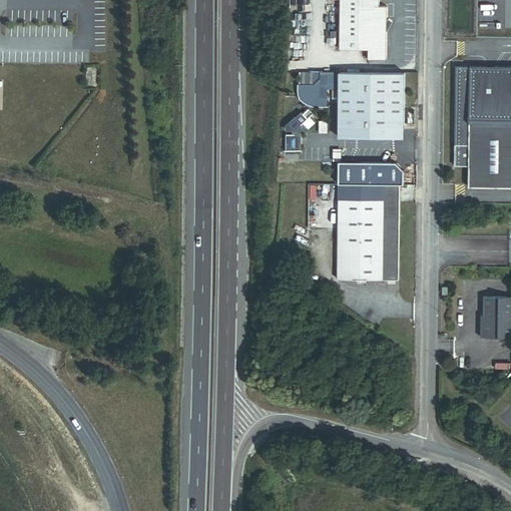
[(378,8),(378,0),(327,0),(339,0),(338,50),(367,50),(367,60),(385,60),(385,33),(390,25),(385,22),(386,8),(378,8)]
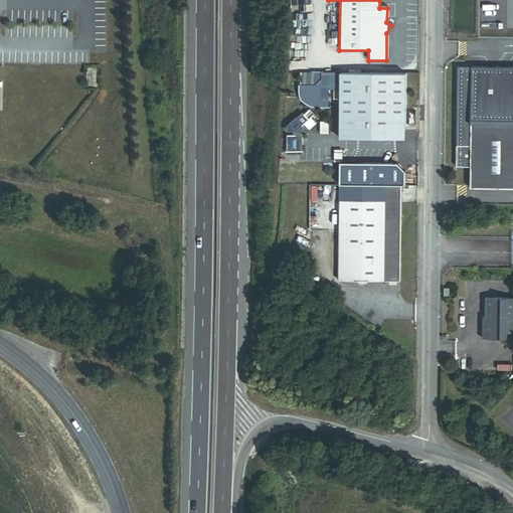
[(512,68),(471,68),(471,122),(512,122),(512,68)]
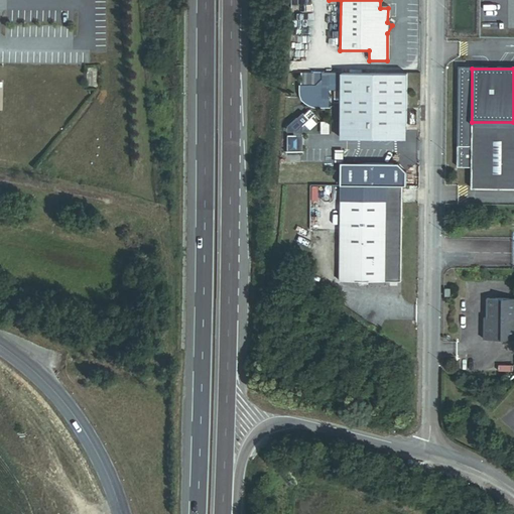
[(406,132),(407,74),(342,75),(341,140),(397,141),(406,132)]
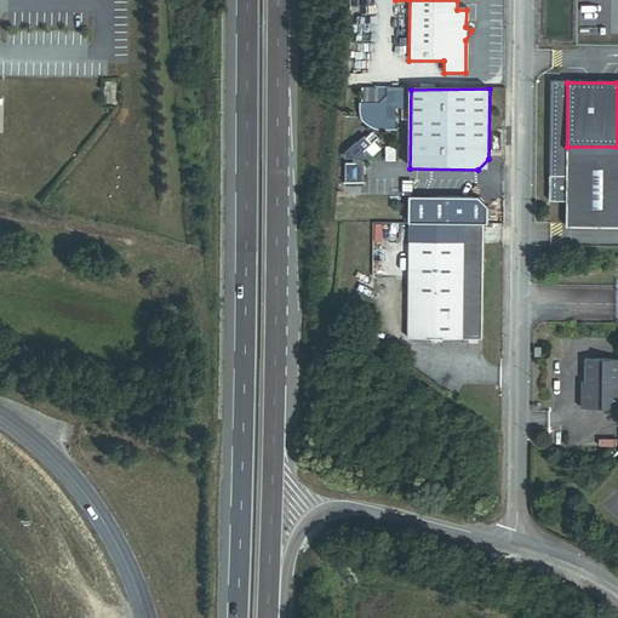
[(407,129),(407,91),(360,90),(359,131),(394,132),(394,129),(407,129)]
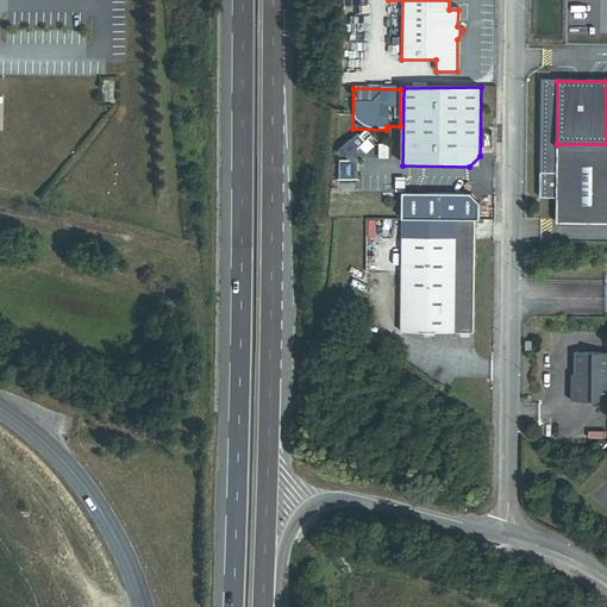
[(342,161),(371,146),(367,137),(337,150),(342,161)]
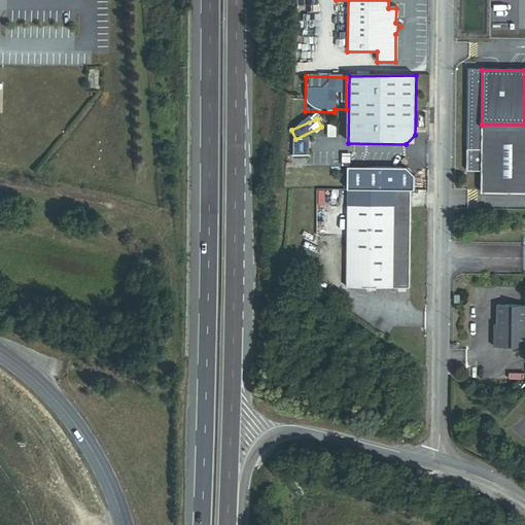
[(524,191),(524,125),(482,125),(482,150),(466,150),(466,173),(482,173),(482,191),(524,191)]
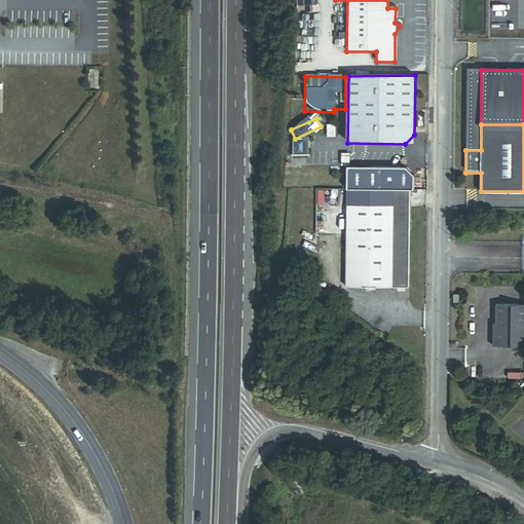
[(292,141),(291,156),(306,157),(307,142),(292,141)]
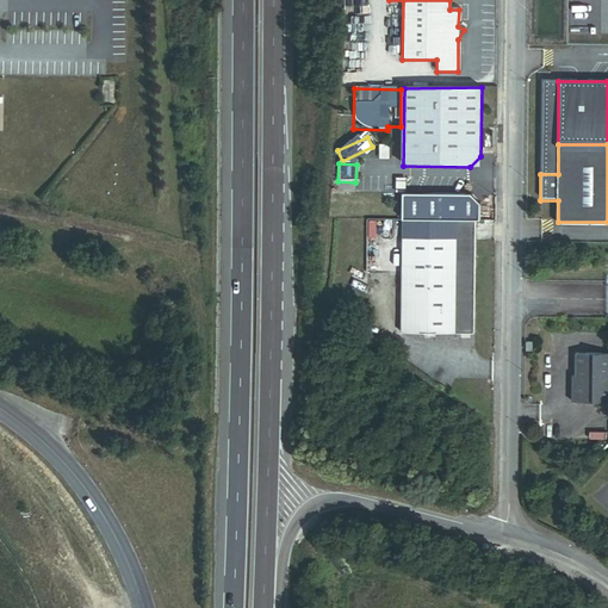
[(402,197),(402,221),(476,222),(478,222),(478,206),(470,197),(402,197)]
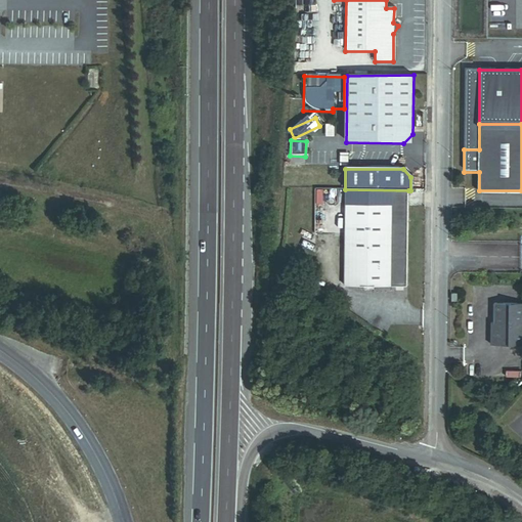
[(407,288),(408,190),(345,189),(344,287),(362,288),(362,291),(371,291),(371,288),(407,288)]
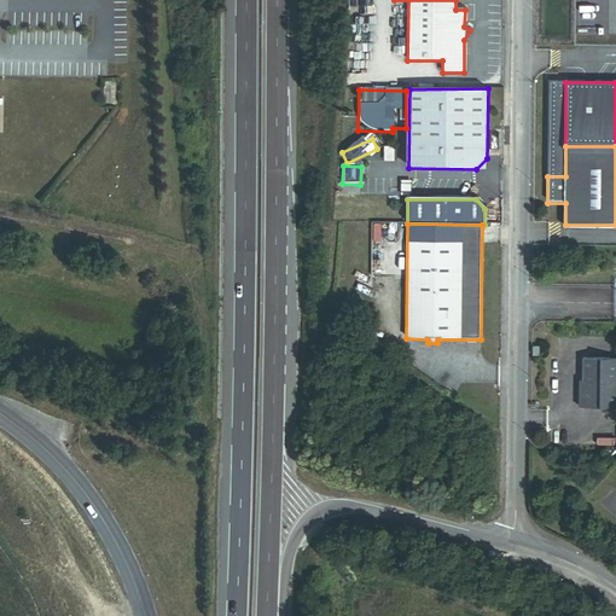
[(615,359),(583,359),(582,376),(588,376),(588,382),(579,382),(577,407),(615,408),(615,359)]
